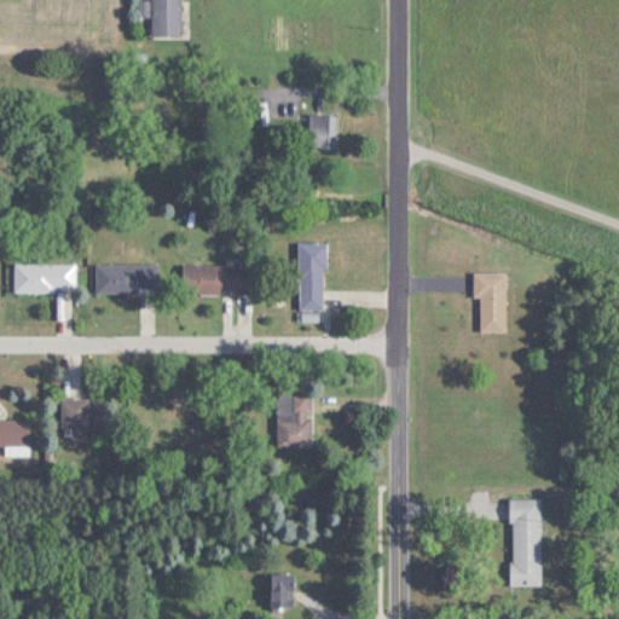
[(180,0),(134,0),(136,16),(150,16),(150,35),(180,35),(180,0)]
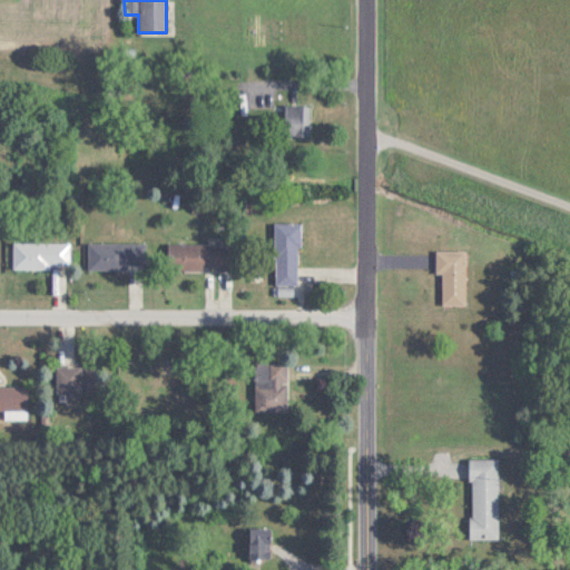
[(310,136),(310,105),(285,105),(285,136),(310,136)]
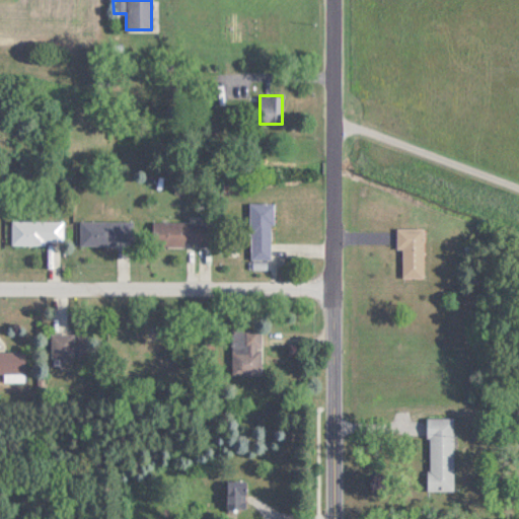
[(250,204),(250,258),(274,258),(274,204),(250,204)]
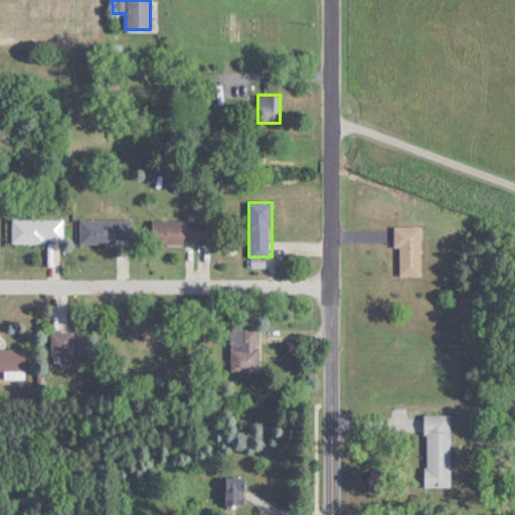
[(11,241),(62,241),(62,218),(11,218),(11,241)]
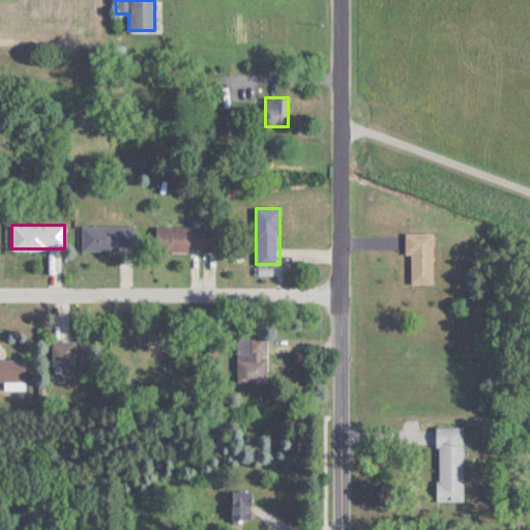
[(82,226),(83,249),(134,248),(134,225),(82,226)]
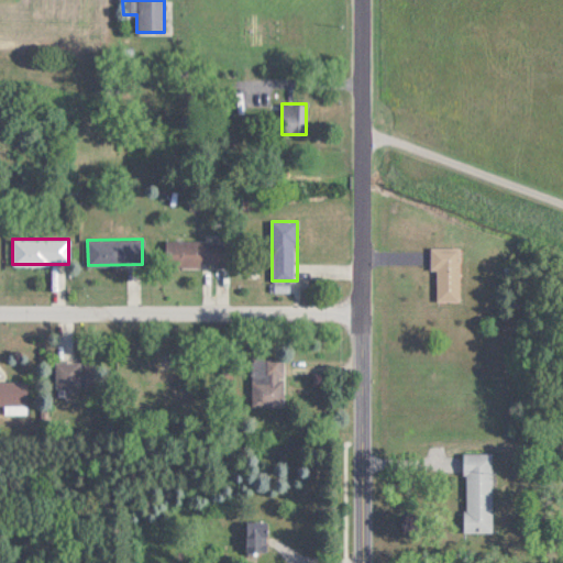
[(232,241),(167,241),(167,266),(232,266),(232,241)]
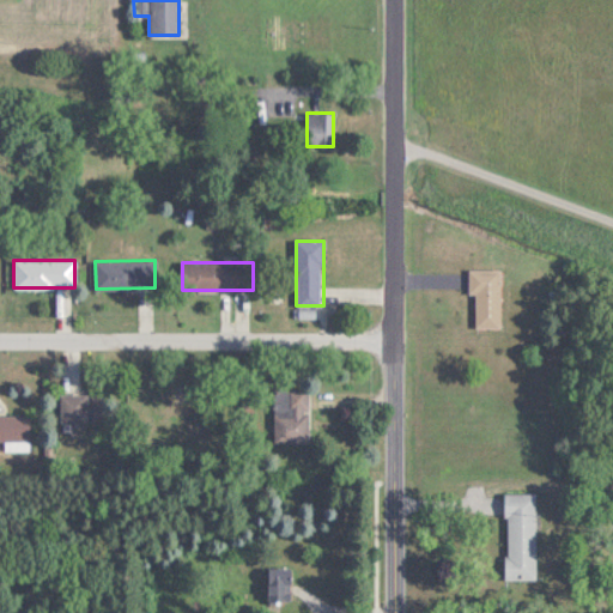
[(502,269),(468,268),(468,295),(475,295),(475,327),(501,327),(502,269)]
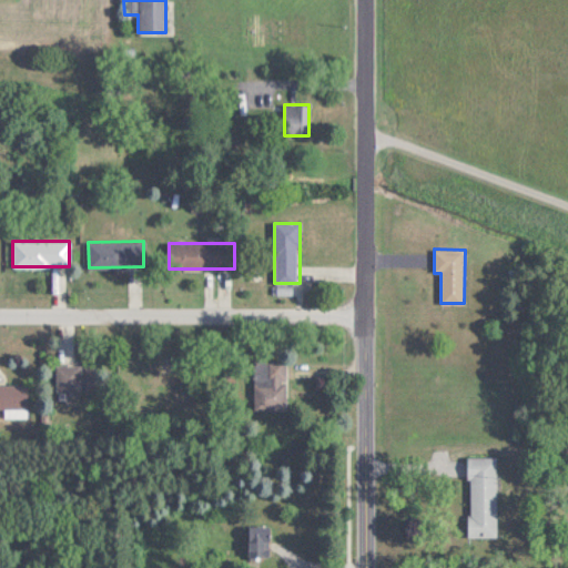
[(254,361),(254,411),(286,411),(286,361),(254,361)]
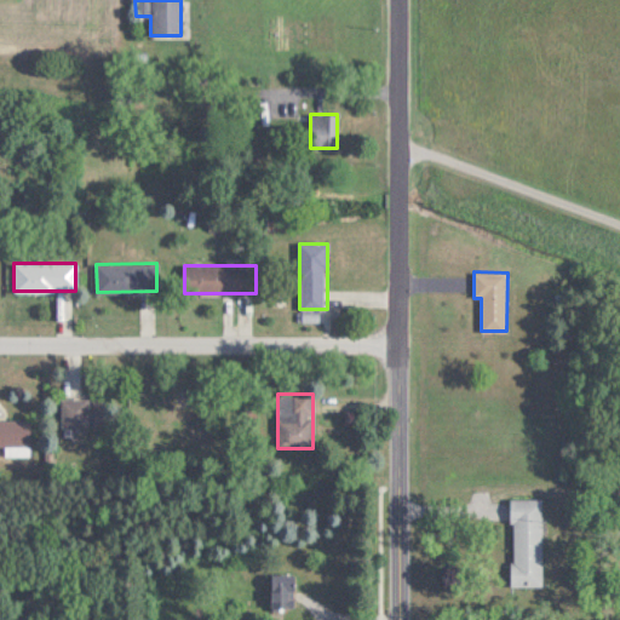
[(91,397),(61,397),(61,428),(91,428),(91,397)]
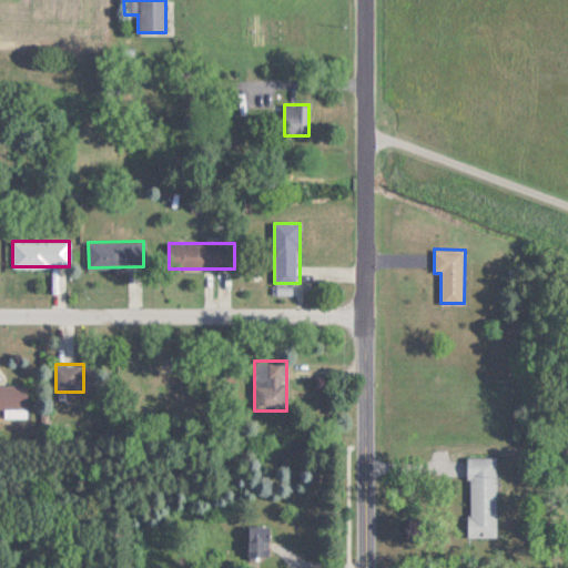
[(28,384),(0,384),(0,407),(28,408),(28,384)]
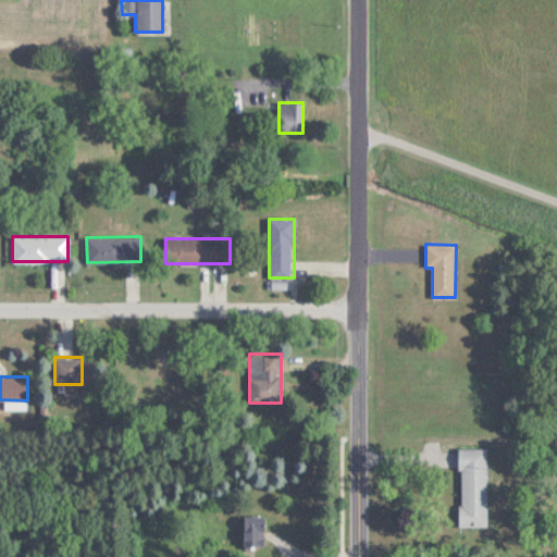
[(487,525),(487,447),(459,447),(459,525),(487,525)]
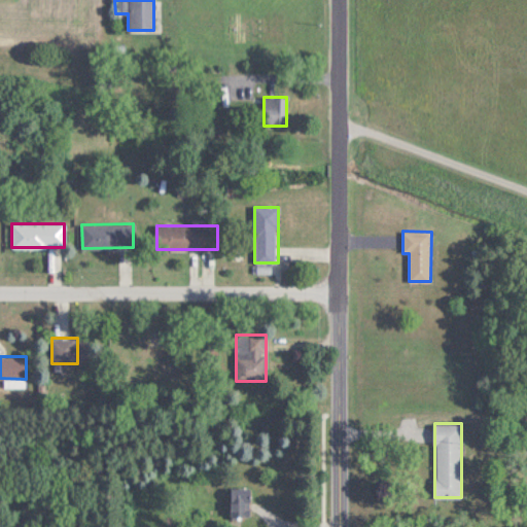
[(231,488),(231,516),(250,516),(250,488),(231,488)]
